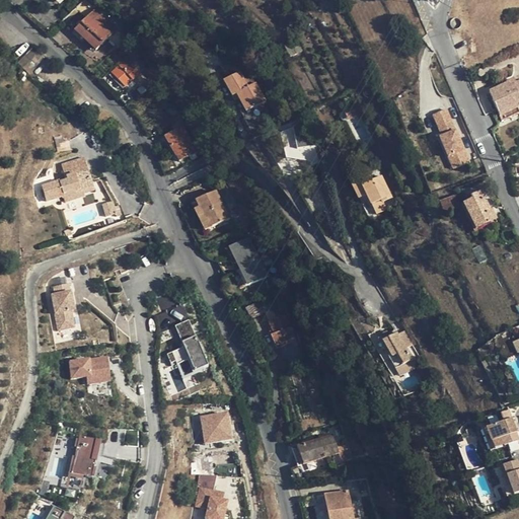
[(117,29),(85,0),(84,0),(76,8),(86,17),(75,30),(96,51),(107,39),(117,29)]
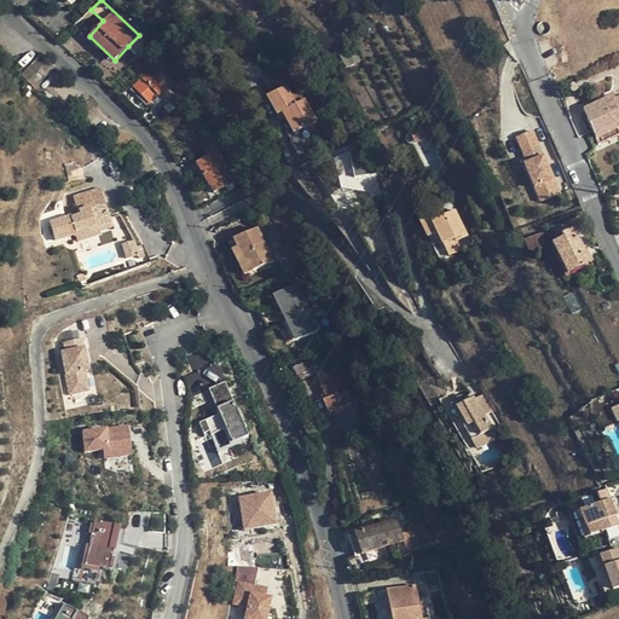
[(128,46),(140,57),(142,56),(150,46),(139,35),(128,46)]
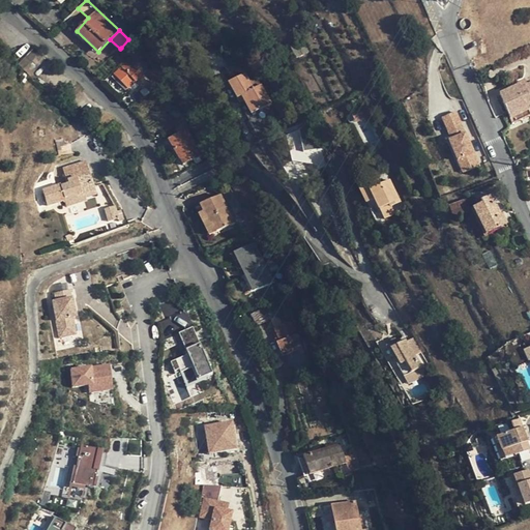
[(310,52),(303,40),(290,48),(296,58),(310,52)]
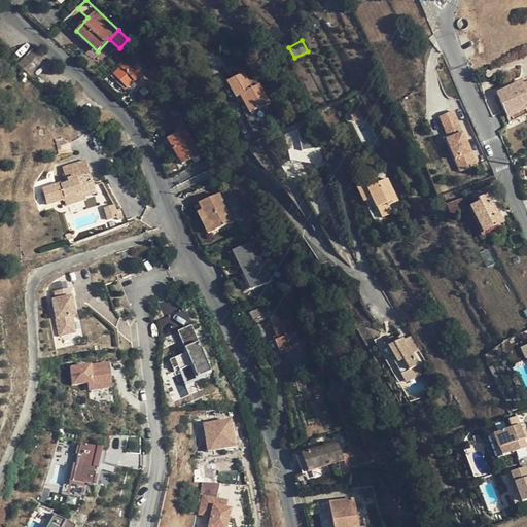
[(129,59),(114,73),(127,88),(142,73),(129,59)]
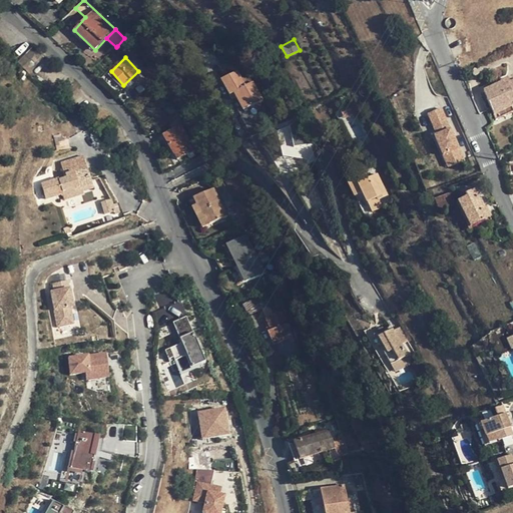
[(121,87),(123,85),(111,71),(108,73),(121,87)]
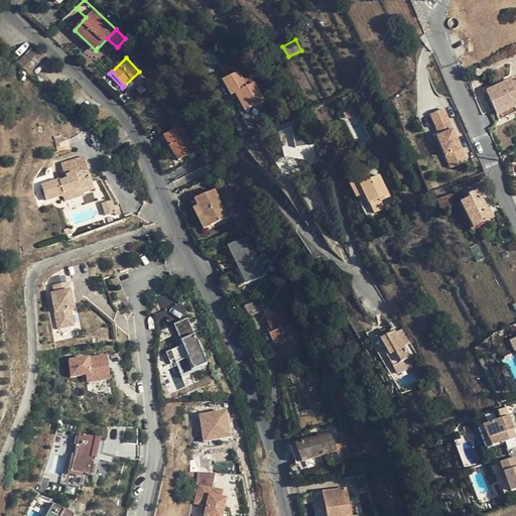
[(245,112),(256,106),(264,101),(254,84),(251,86),(247,88),(244,82),(238,73),(222,82),(232,98),(236,95),(245,112)]
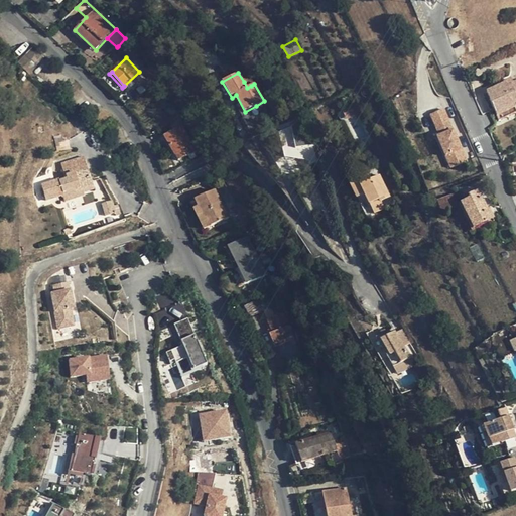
[(149,78),(140,87),(149,98),(159,88),(149,78)]
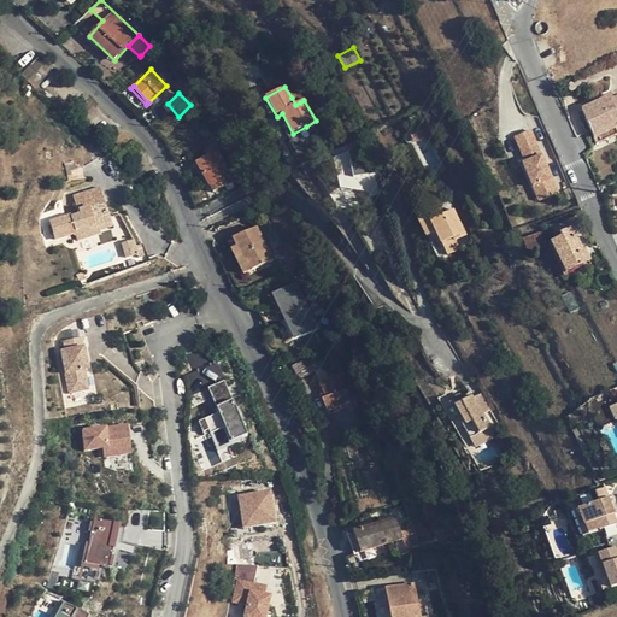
[(605,105),(603,101),(582,110),(595,145),(616,135),(616,98),(610,101),(609,104),(605,105)]
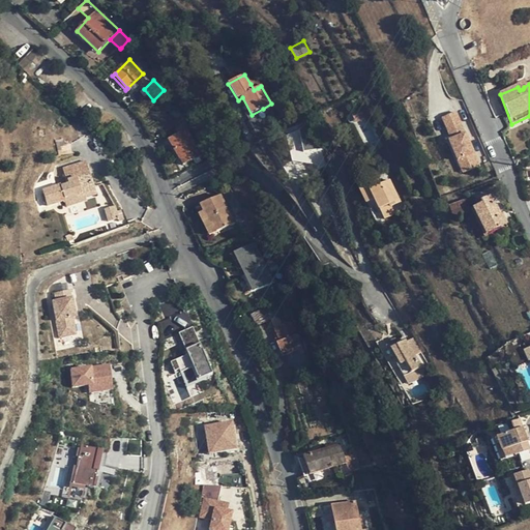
[(266,113),(263,109),(252,115),(242,97),(238,100),(249,121),(266,113)]
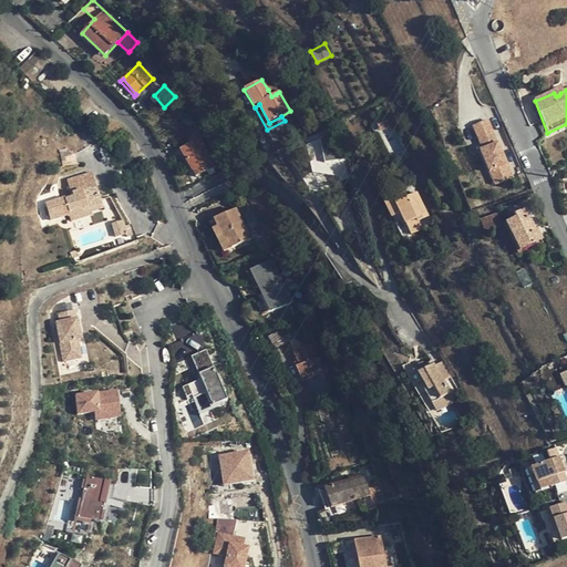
[(371,124),(375,133),(393,124),(389,114),(371,124)]
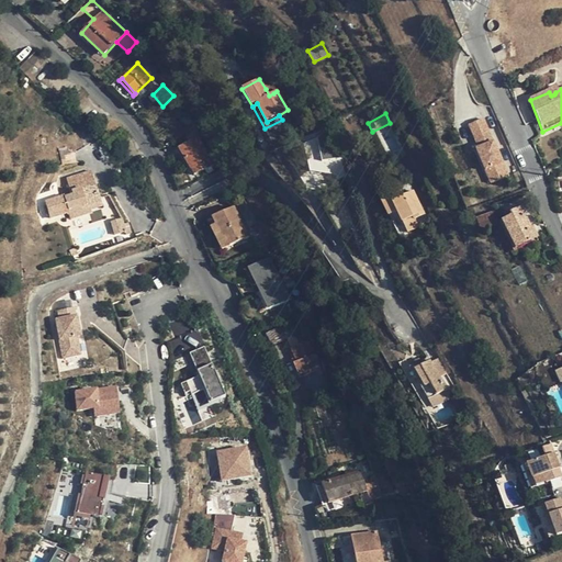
[(483,117),(469,124),(479,147),(476,148),(491,182),(508,176),(483,117)]
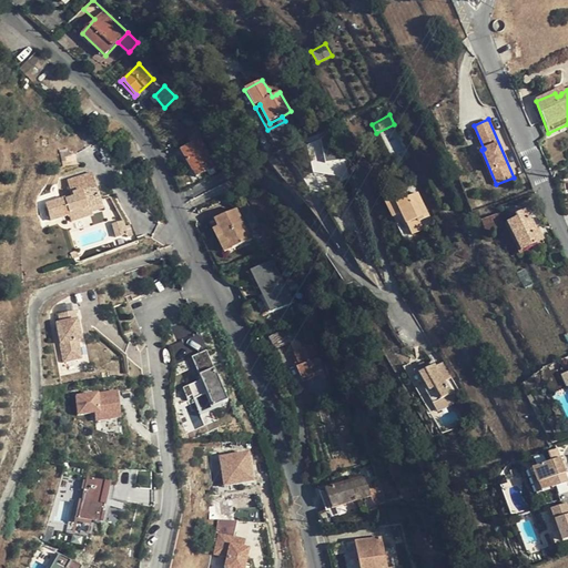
[(196,140),(191,143),(180,149),(195,176),(209,169),(206,164),(213,161),(211,156),(204,144),(201,139),(208,135),(202,124),(191,131),(194,135),(196,140)]
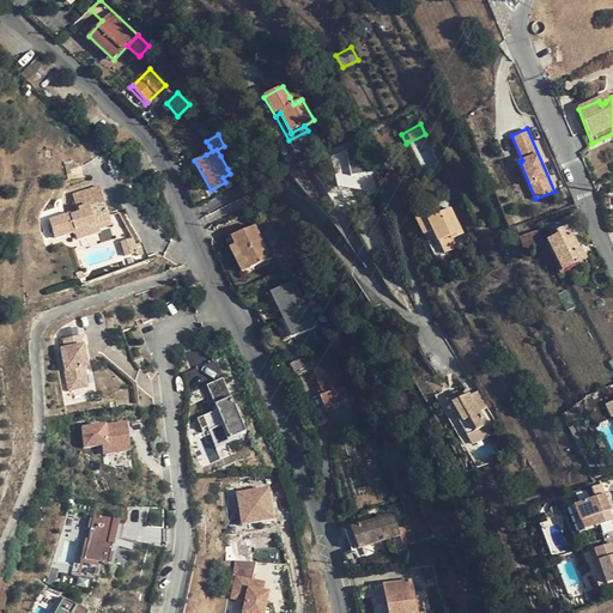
[(363,143),(331,158),(338,188),(327,194),(334,207),(349,206),(343,188),(365,190),(369,195),(377,190),(372,173),(375,171),(370,156),(363,143)]
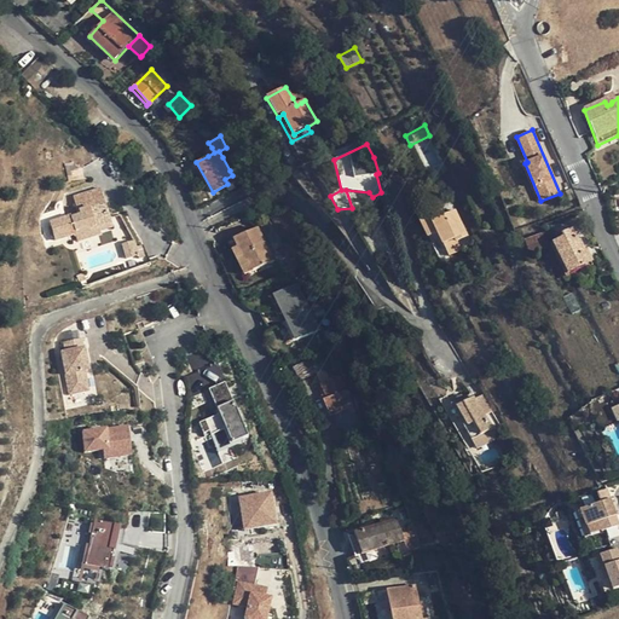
[(229,155),(223,157),(230,171),(236,168),(229,155)]
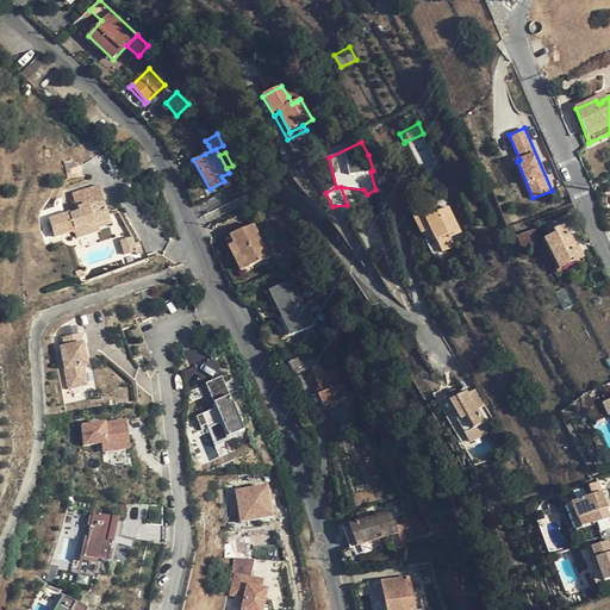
[(92,219),(113,212),(105,184),(79,191),(83,210),(76,211),(75,209),(54,215),(58,232),(79,226),(81,234),(94,230),(94,226),(92,219)]
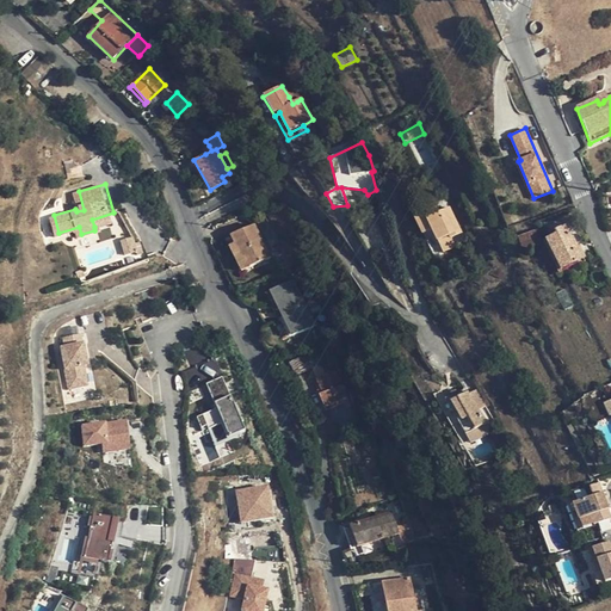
[(592,201),(597,210),(609,205),(610,204),(606,195),(592,201)]
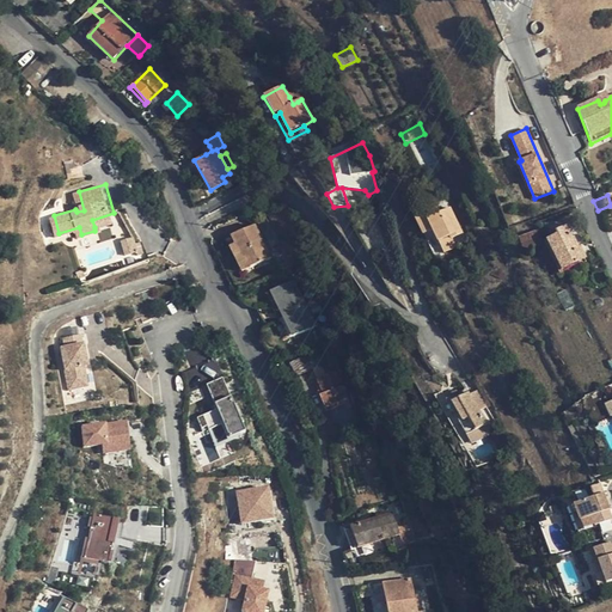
[(414,215),(423,236),(432,231),(439,244),(444,255),(457,249),(452,239),(463,234),(451,209),(440,214),(435,204),(414,215)]
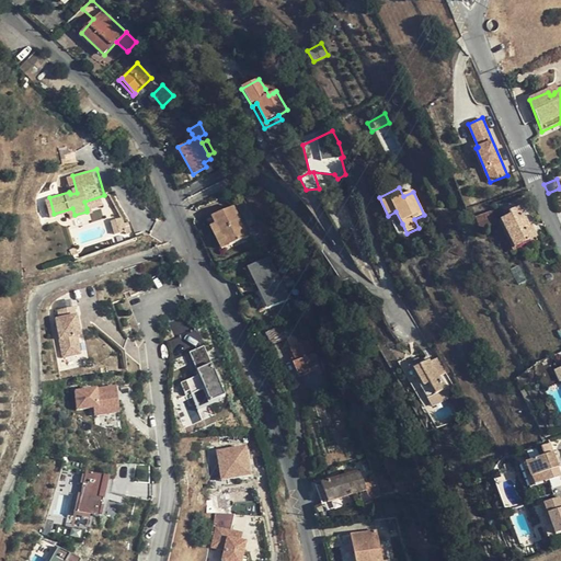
[(560,192),(559,189),(548,193),(556,210),(560,207),(560,192)]
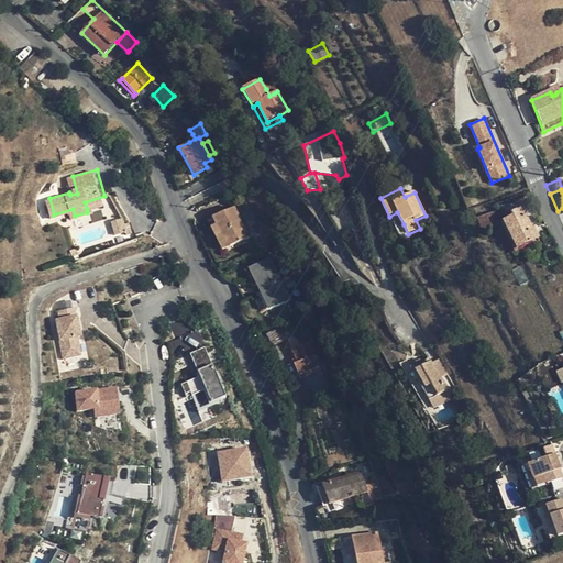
[(107,205),(105,196),(85,202),(87,209),(107,205)]
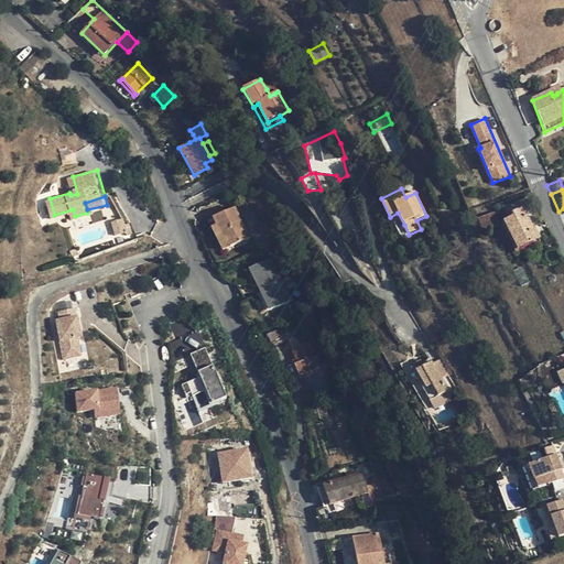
[(213,217),(216,225),(227,249),(250,238),(235,207),(213,217)]
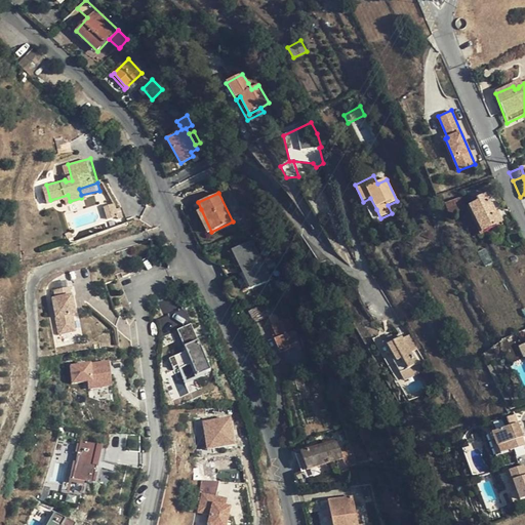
[(492,216),(495,214),(486,196),(477,200),(479,204),(470,208),(482,233),(496,225),(492,216)]
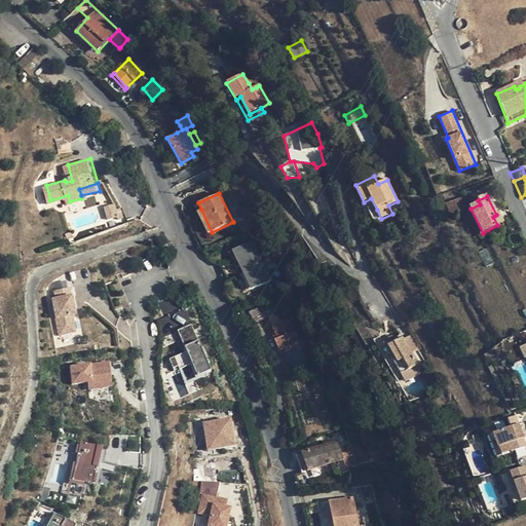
[(461,198),(445,204),(450,217),(466,210),(461,198)]
